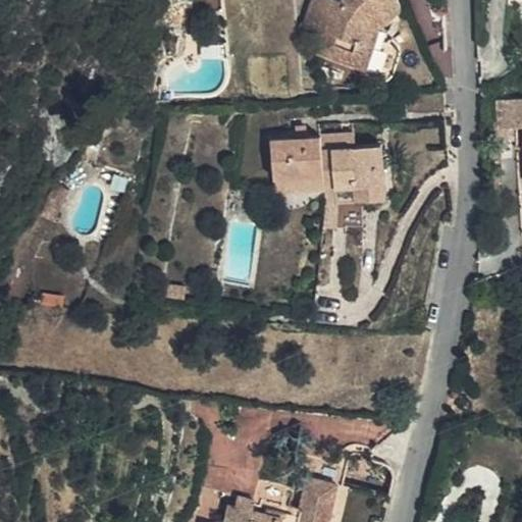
[(398,2),(396,0),(314,0),(307,24),(319,29),(329,33),(322,55),(361,68),(364,57),(370,60),(394,68),(400,52),(399,46),(394,37),(384,40),(372,37),(378,20),(398,2)]
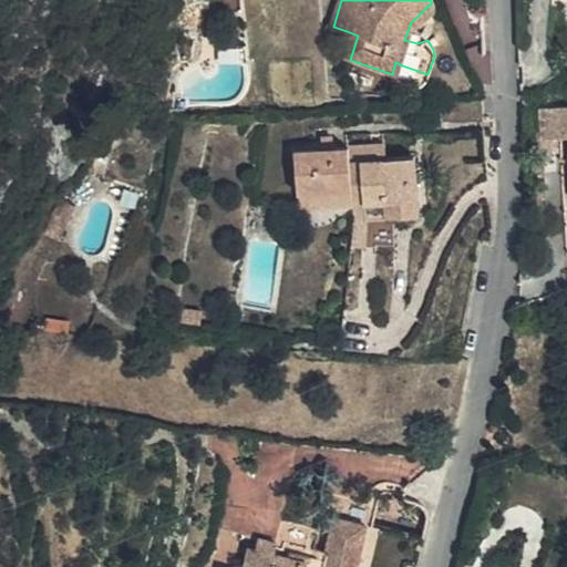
[(437,9),(432,2),(411,22),(404,40),(437,9)]
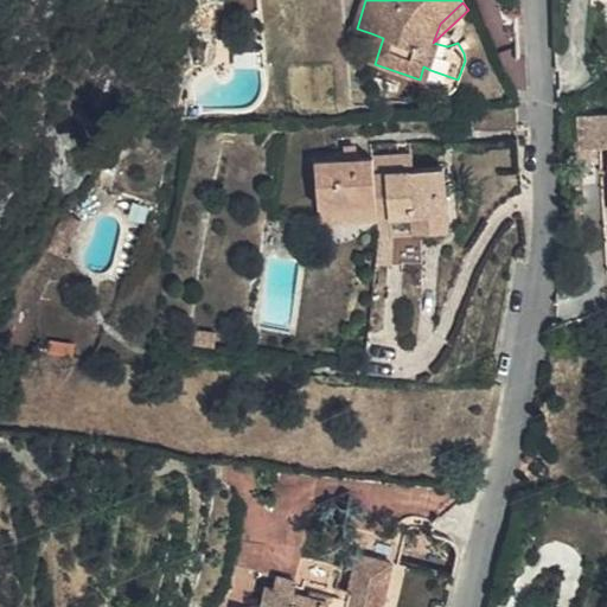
[(383,38),(371,33),(362,59),(375,64),(383,38)]
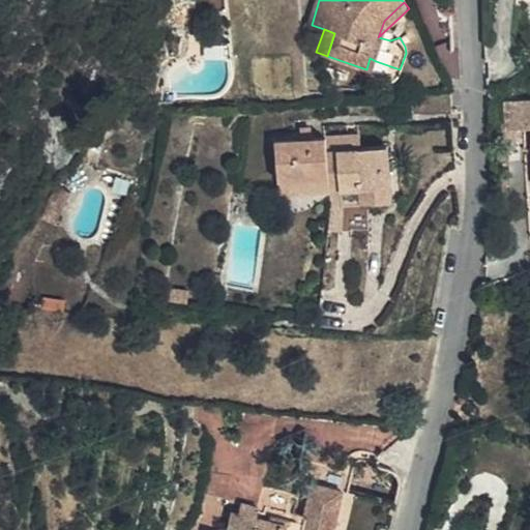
[(373,71),(376,61),(370,58),(366,69),(373,71)]
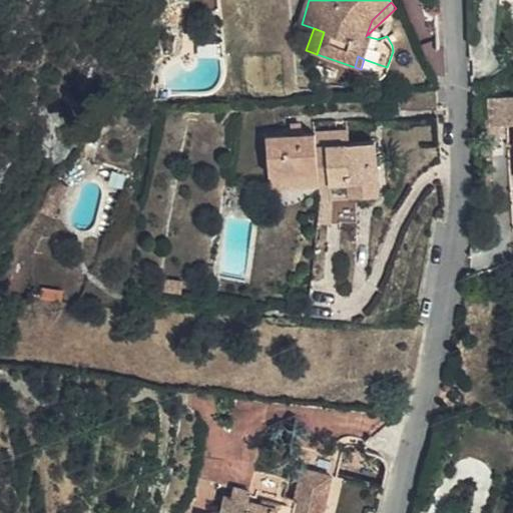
[(438,109),(437,88),(405,91),(406,112),(438,109)]
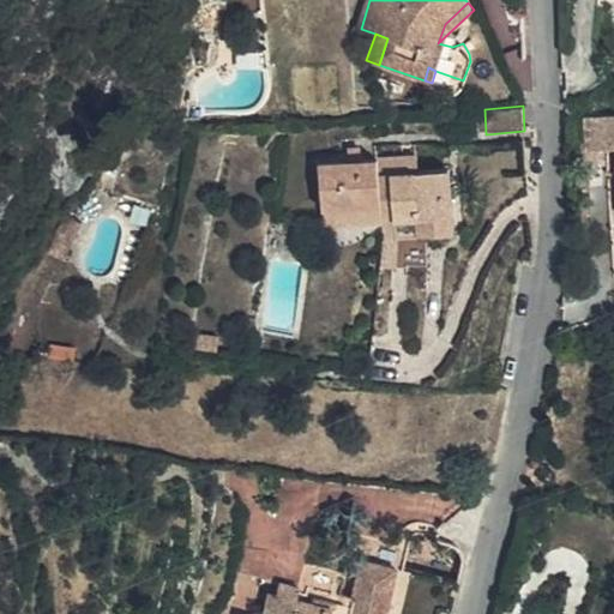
[(613,149),(613,115),(583,118),(585,151),(613,149)]
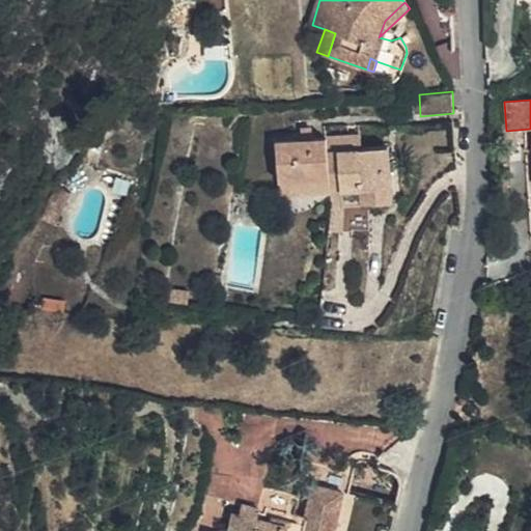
[(302,127),(303,137),(312,137),(311,127),(302,127)]
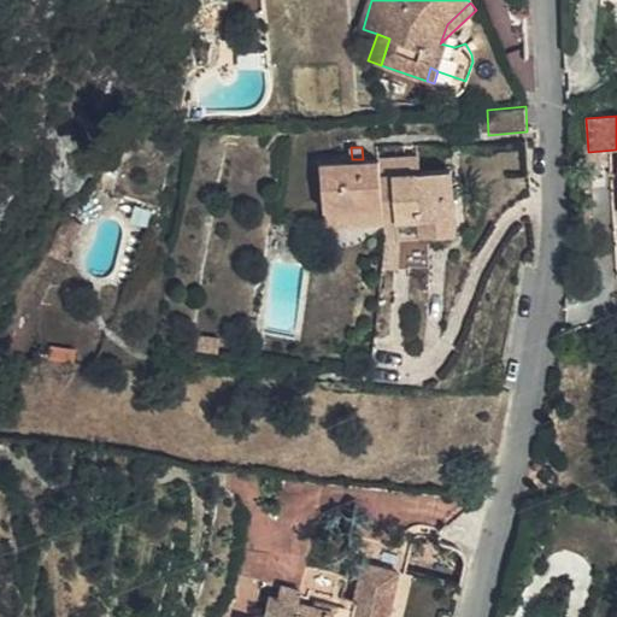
[(418,153),(382,157),(383,175),(421,172),(418,153)]
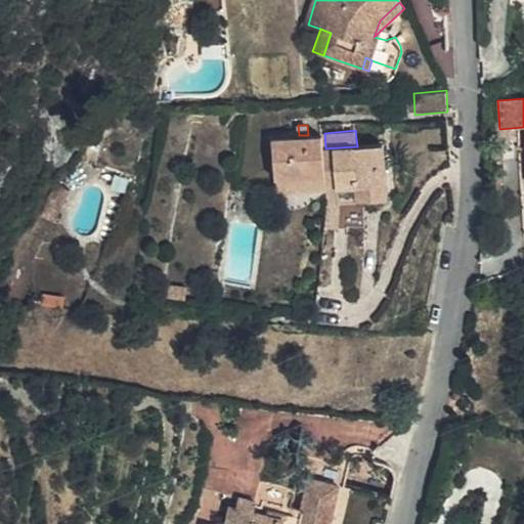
[(299,135),(292,136),(273,138),(276,183),(303,181),(302,176),(326,174),(328,190),(358,187),(359,201),(366,201),(366,186),(387,185),(384,144),(357,146),(325,148),(324,133),(308,135),(299,135)]
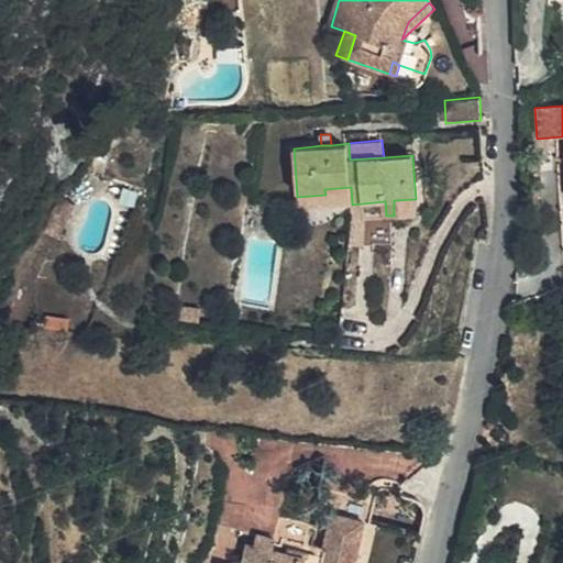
[(327,207),(352,205),(351,187),(324,189),(326,195),(327,207)]
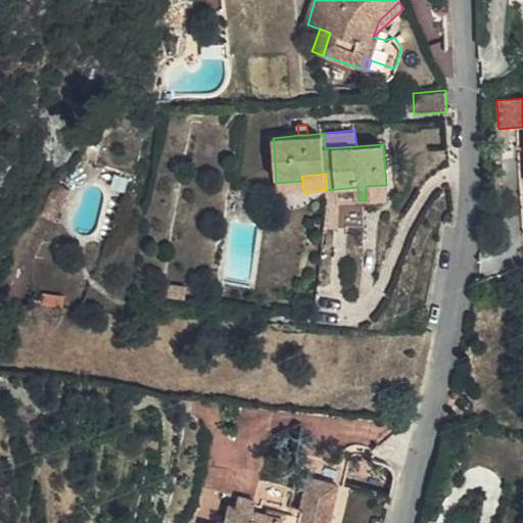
[(302,181),(276,183),(277,195),(303,192),(302,181)]
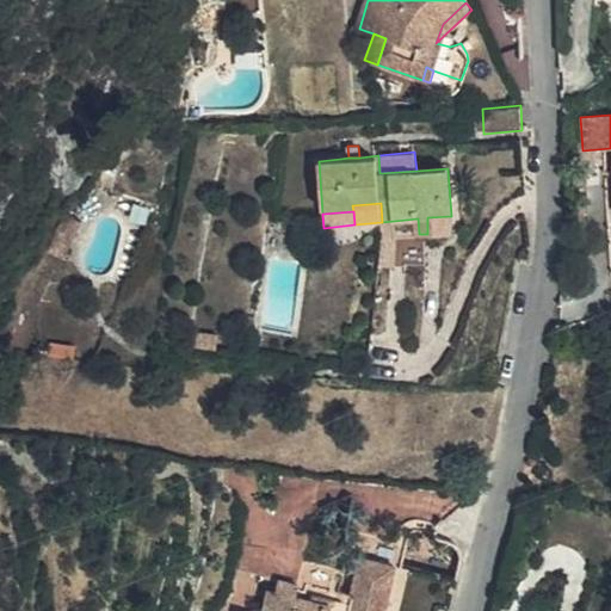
[(71,245),(80,227),(63,216),(53,234),(45,255),(63,263),(71,245)]
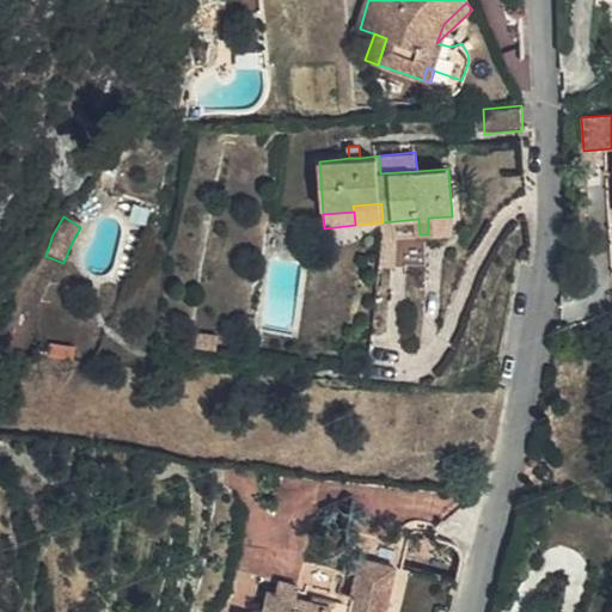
[(428,218),(428,234),(454,232),(452,216),(428,218)]
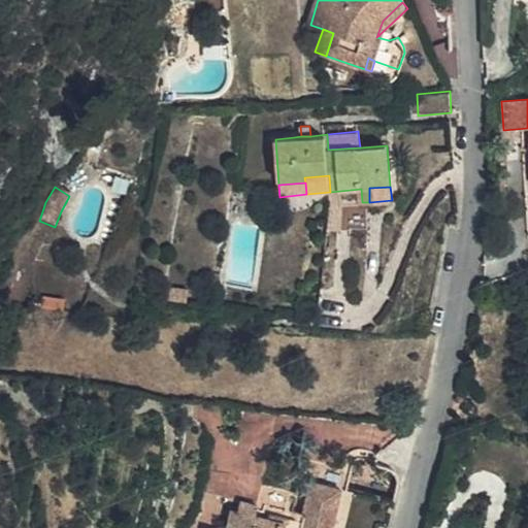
[(330,192),(331,205),(362,202),(361,189),(330,192)]
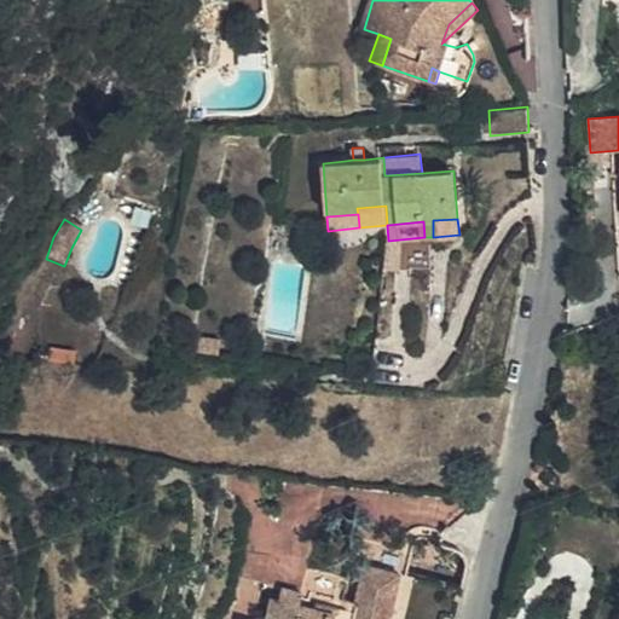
[(458,617),(466,585),(363,563),(356,602),(359,603),(357,613),(341,608),(317,603),(316,607),(300,603),(278,599),(268,596),(264,618),(444,618),(445,614),(458,617)]
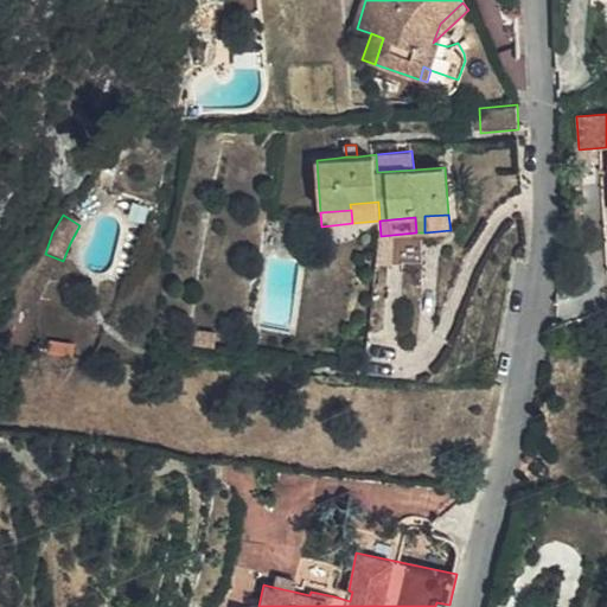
[(273,587),(294,592),(296,579),(275,574),(273,587)]
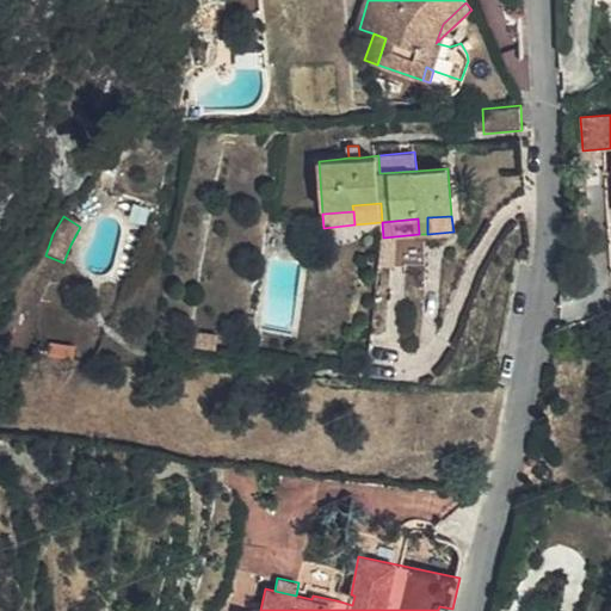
[(355,596),(351,594),(338,592),(337,600),(352,605),(355,596)]
